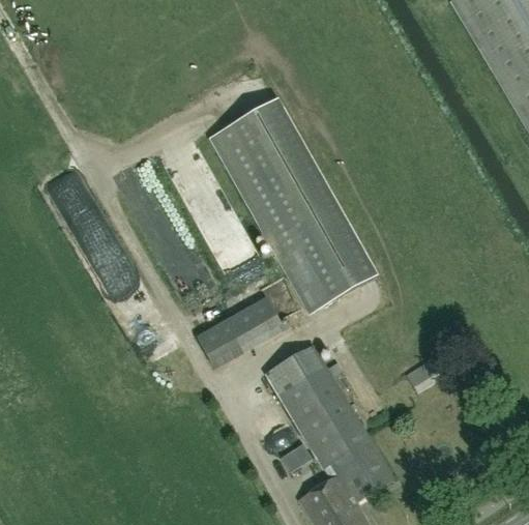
[(449,0),(528,133),(528,0),(449,0)]
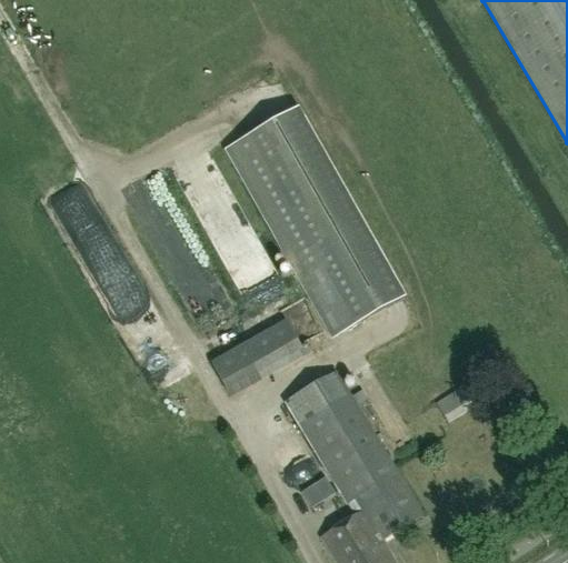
[(227,150),(335,338),(404,299),(296,111),(227,150)]
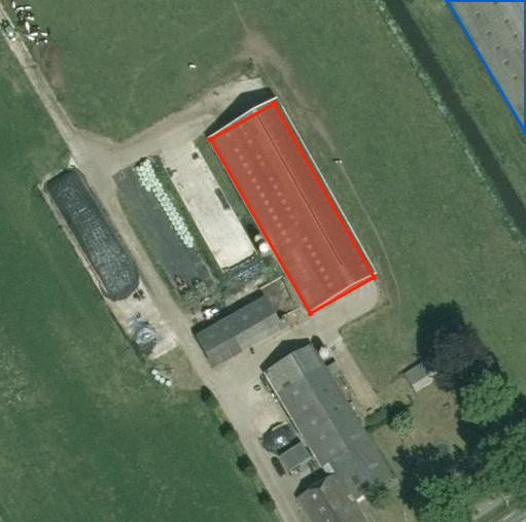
[(152,145),(215,264),(241,250),(177,132),(152,145)]
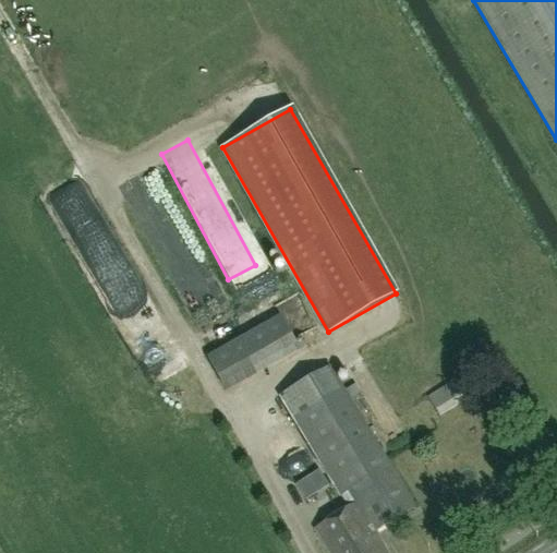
[(189,288),(194,307),(217,301),(212,281),(189,288)]
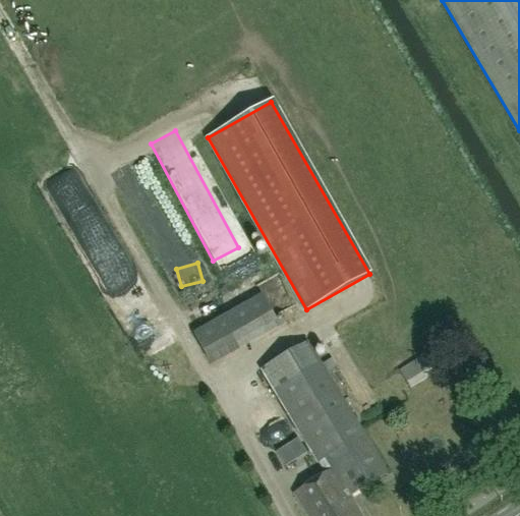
[(263,290),(193,330),(212,362),(282,323),(280,321),(285,318),(281,310),(276,312),(263,290)]
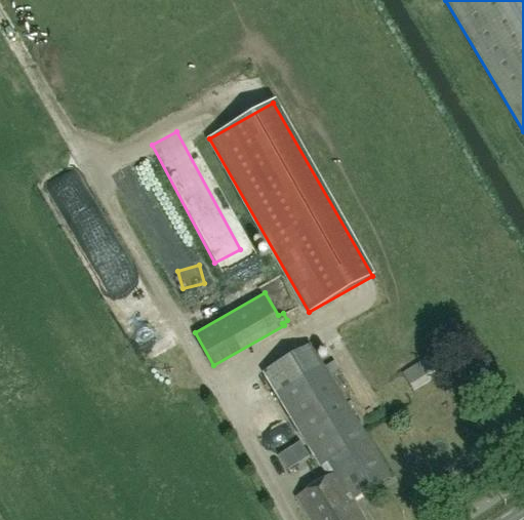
[(264,368),(275,387),(327,475),(296,493),(313,519),(367,519),(354,496),(393,473),(323,359),(311,340),(264,368)]
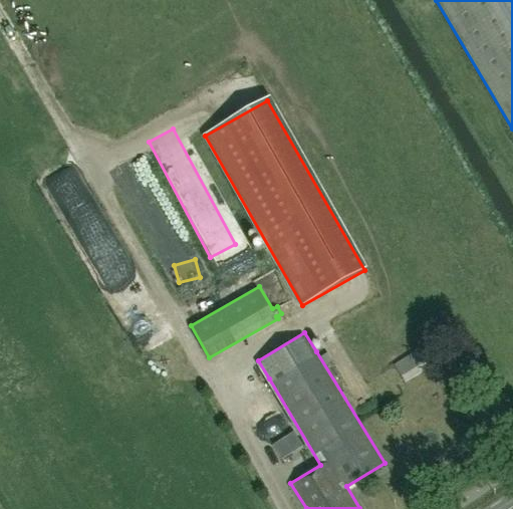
[(430,339),(396,361),(407,379),(441,357),(430,339)]
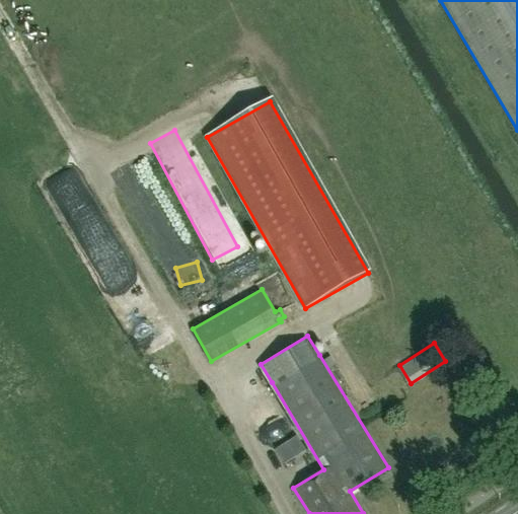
[(289,460),(301,451),(288,434),(276,444),(289,460)]
